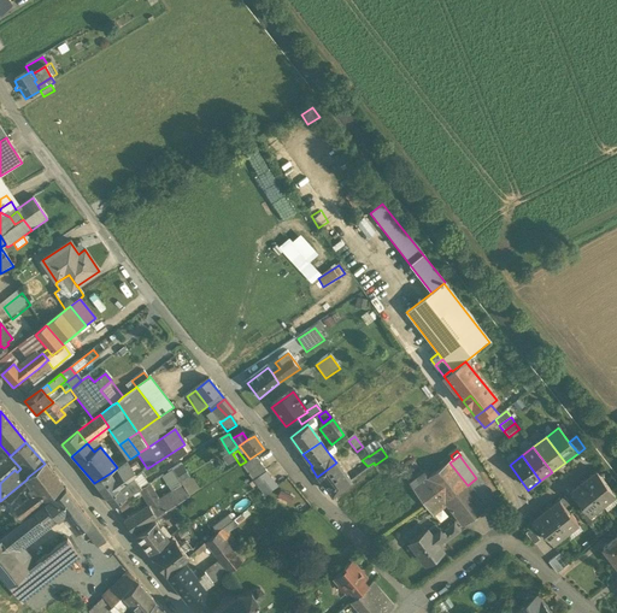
[(256,459),(244,467),(254,482),(266,473),(256,459)]
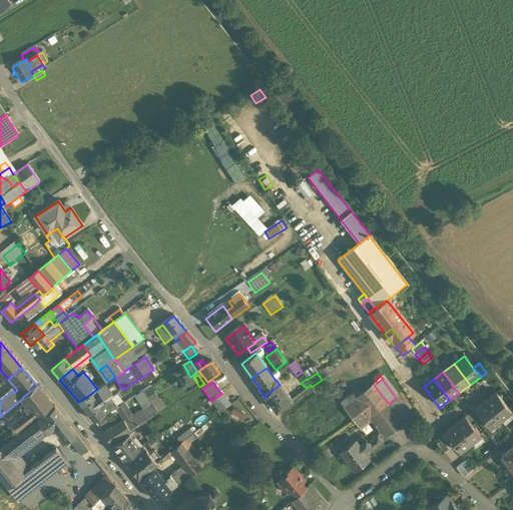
[(97,389),(96,390),(100,396),(95,399),(91,394),(78,402),(88,416),(111,399),(113,397),(108,391),(104,384),(97,389)]
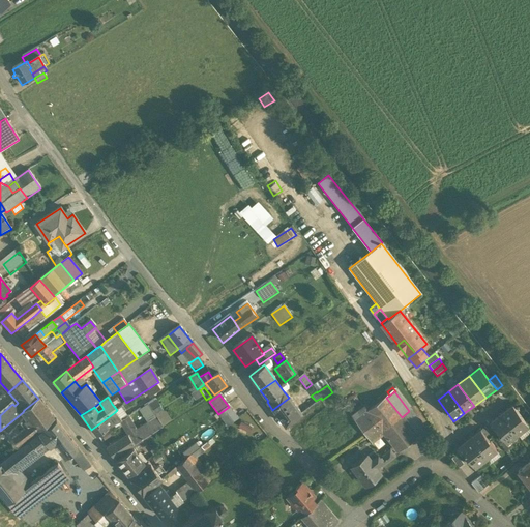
[(289,398),(272,410),(285,427),(301,415),(289,398)]
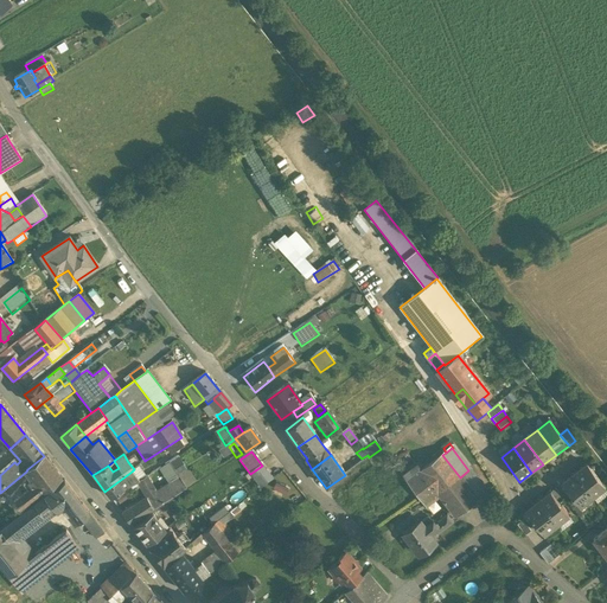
[(362,459),(353,464),(356,467),(369,457),(368,455),(362,459)]
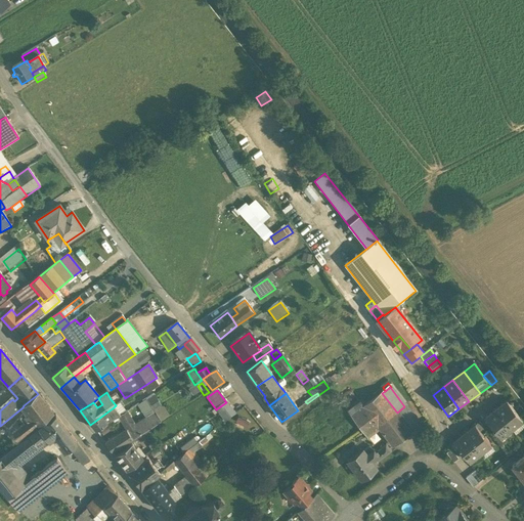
[(382,393),(363,407),(360,403),(348,413),(365,436),(378,428),(392,447),(412,432),(397,413),(382,393)]
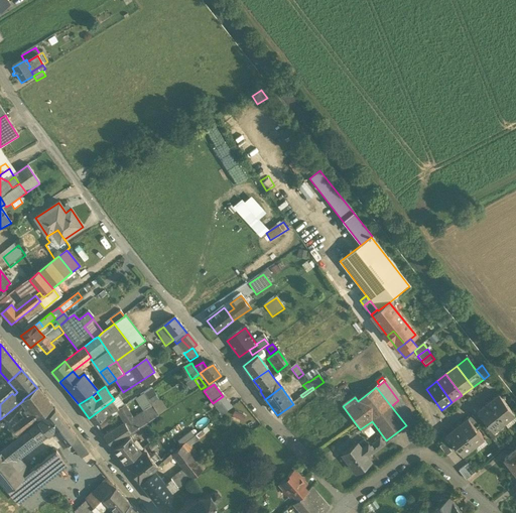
[(52,408),(37,388),(23,399),(22,401),(28,409),(24,413),(27,417),(18,424),(24,430),(52,408)]
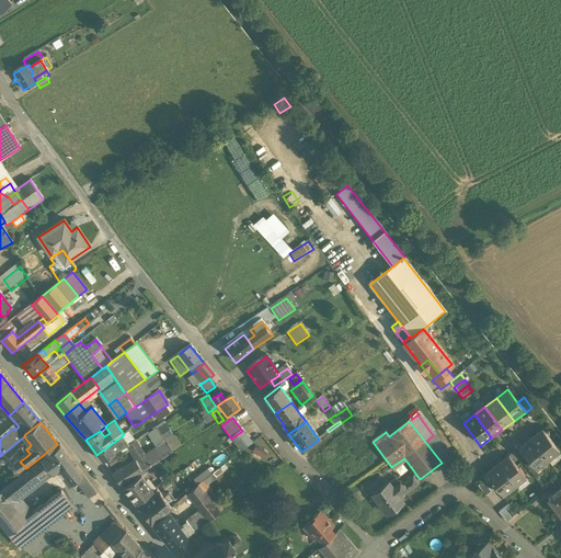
[(129,430),(125,423),(118,428),(124,434),(129,430)]
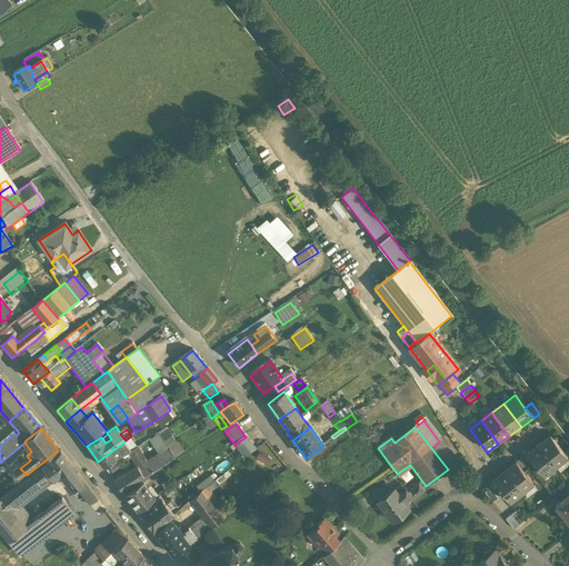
[(167,447),(175,440),(167,429),(159,435),(166,445),(167,447)]
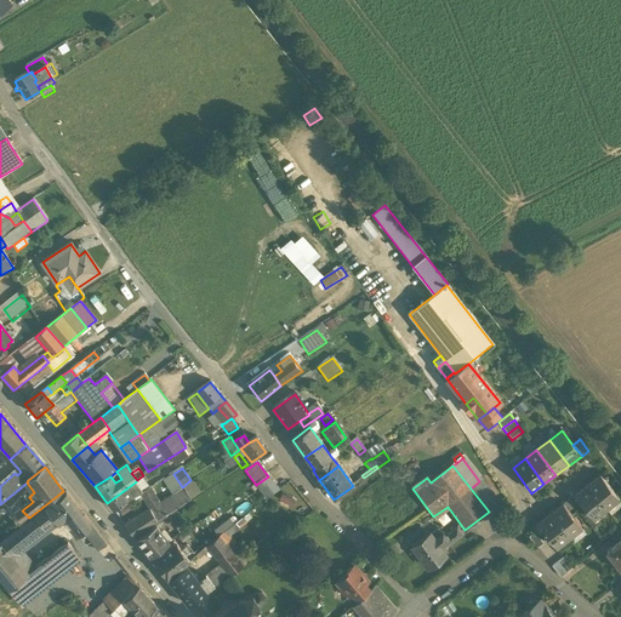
[(176,489),(181,485),(174,474),(169,478),(176,489)]
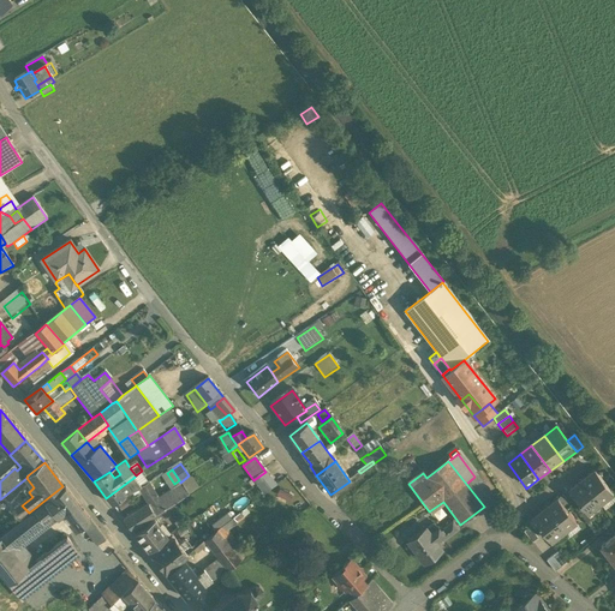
[(266,472),(254,480),(264,496),(278,486),(266,472)]
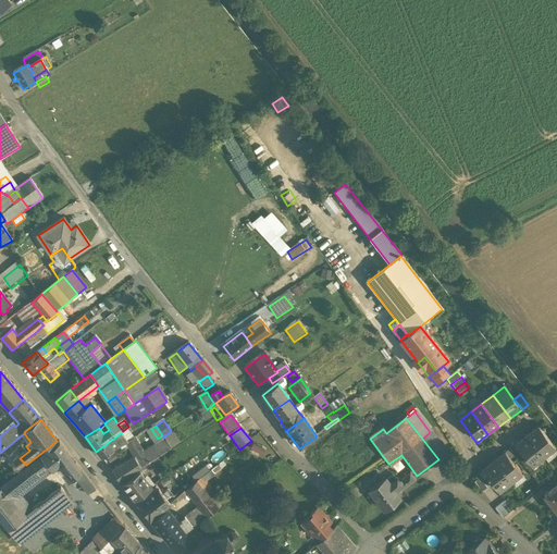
[(555,448),(539,428),(527,436),(543,457),(555,448)]
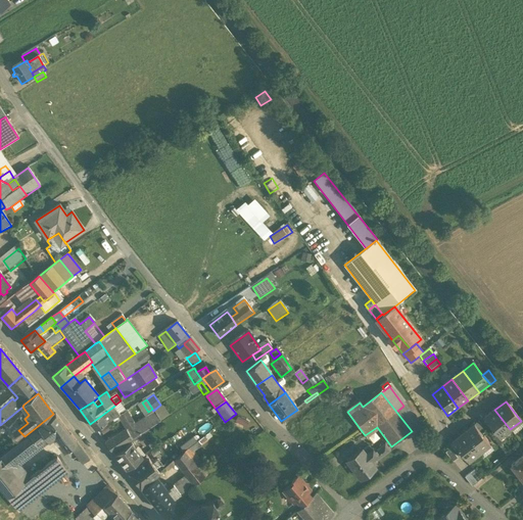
[(155,414),(160,422),(170,417),(163,407),(162,408),(160,405),(153,411),(155,414)]
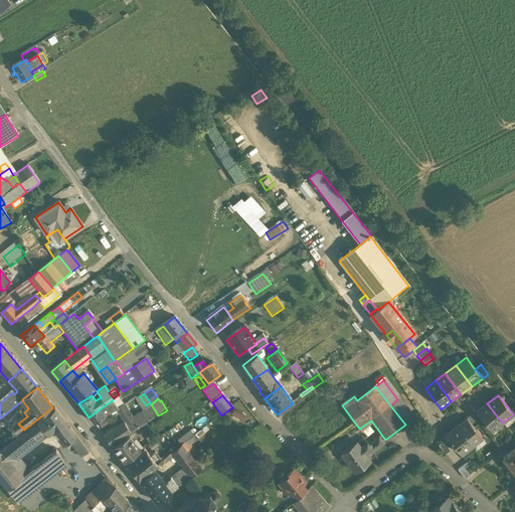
[(112,400),(89,417),(94,424),(110,413),(118,409),(112,400)]
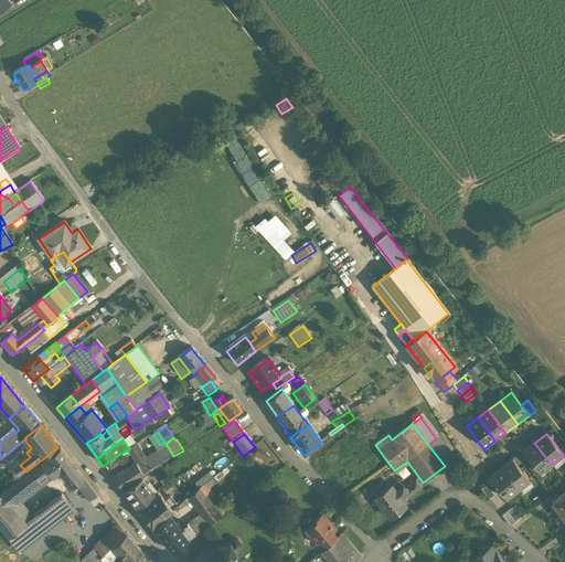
[(534,443),(522,452),(540,474),(551,464),(534,443)]
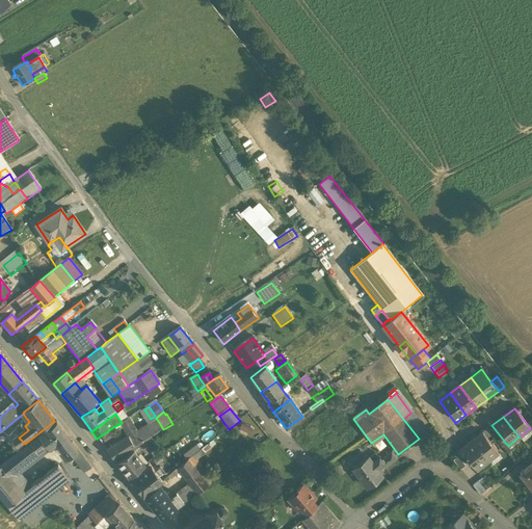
[(163,429),(158,421),(154,424),(159,432),(163,429)]
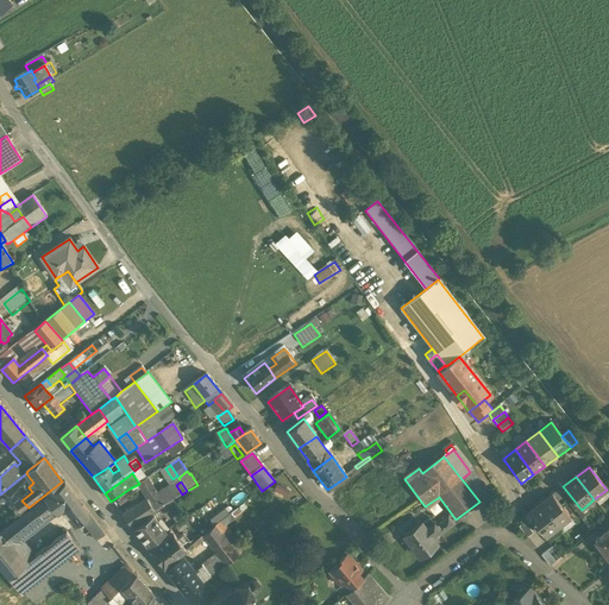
[(169,487),(176,498),(182,495),(176,485),(175,484),(169,487)]
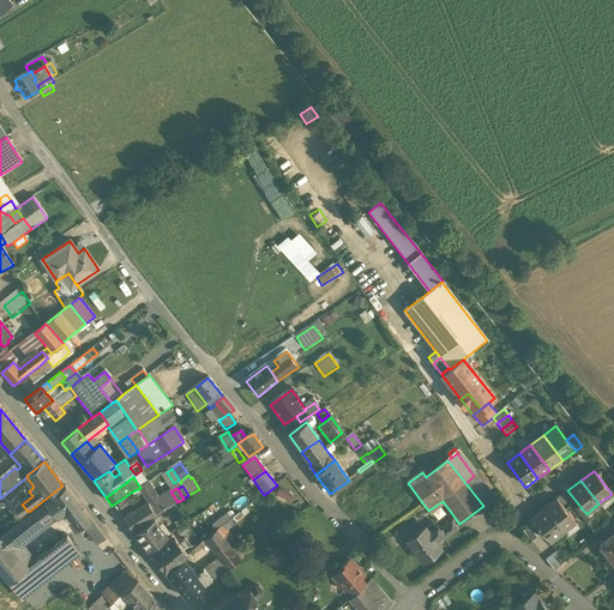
[(90,521),(65,489),(46,503),(58,520),(62,518),(74,533),(79,531),(90,521)]
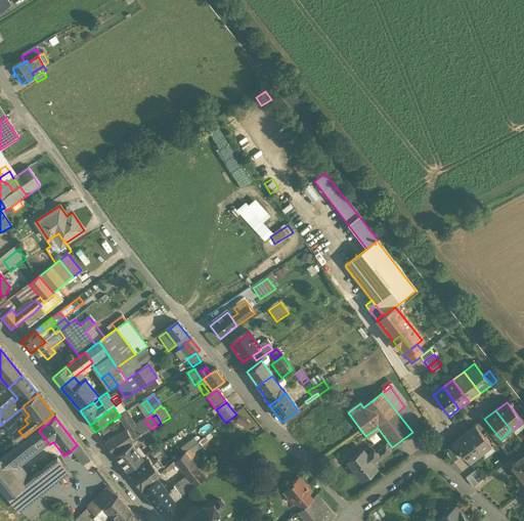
[(235,428),(246,432),(249,423),(238,419),(235,428)]
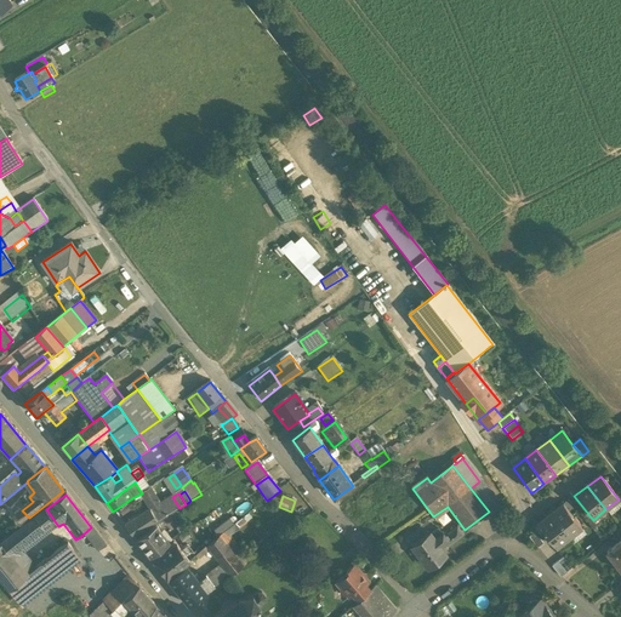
[(172,497),(167,500),(167,501),(175,512),(180,508),(172,497)]
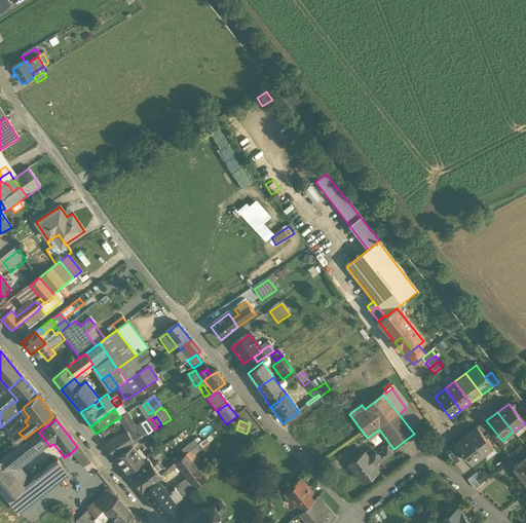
[(142,424),(106,447),(113,455),(148,434),(142,424)]
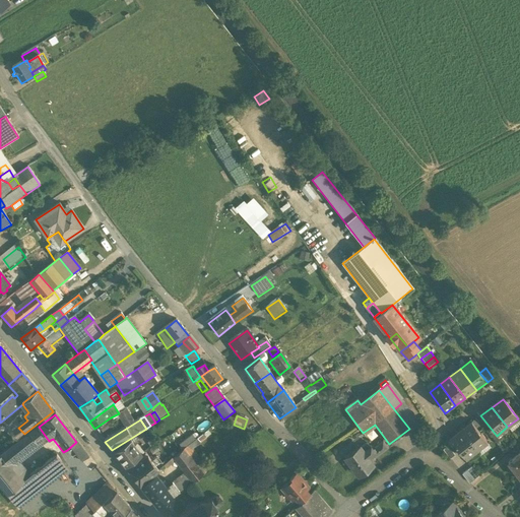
[(486,443),(471,424),(460,432),(475,451),(486,443)]
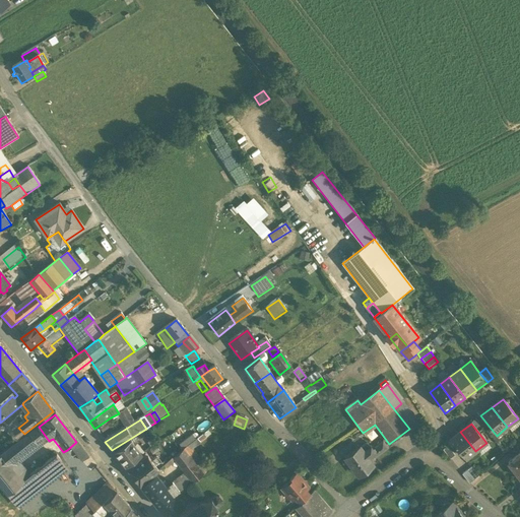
[(17,464),(21,462),(49,441),(39,427),(0,455),(7,462),(17,464)]
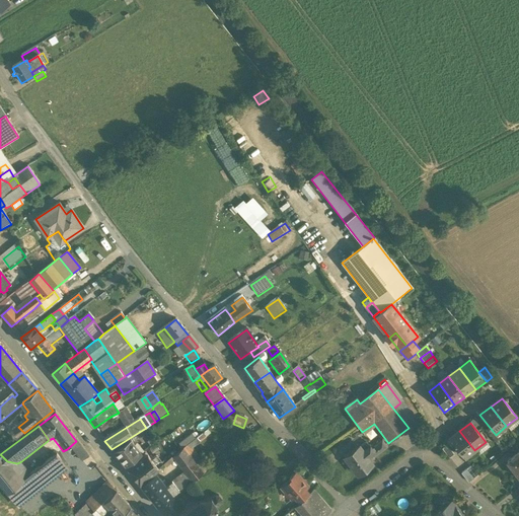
[(18,427),(12,432),(17,438),(24,433),(18,427)]
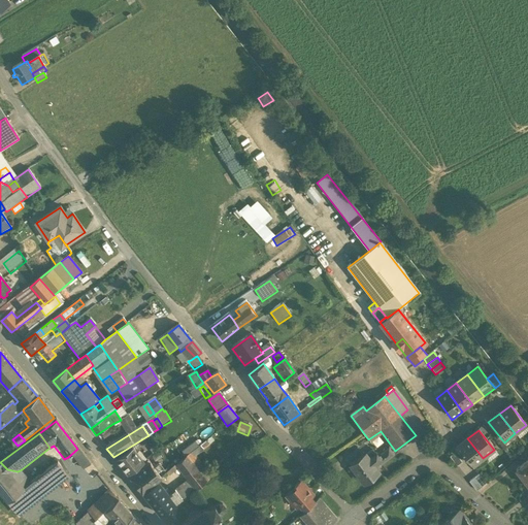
[(467,438),(457,447),(463,456),(472,467),(483,458),(467,438)]
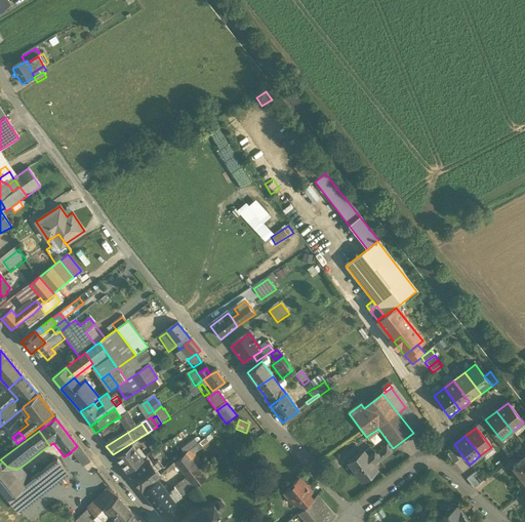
[(205,440),(199,444),(202,448),(208,443),(205,440)]
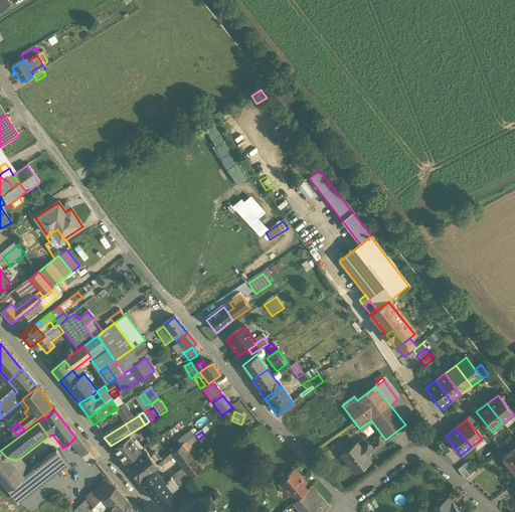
[(187,442),(194,437),(191,433),(176,444),(179,448),(182,446),(187,442)]
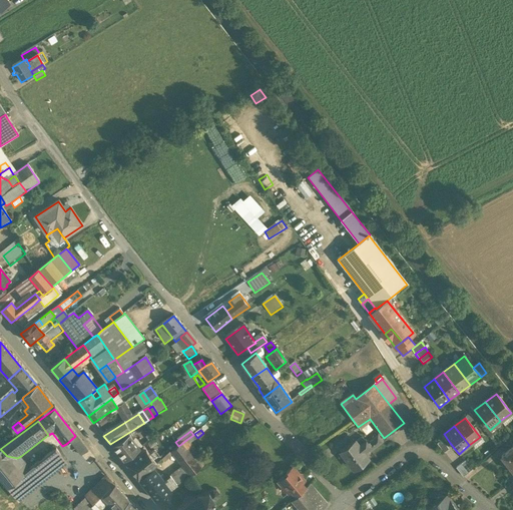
[(205,465),(189,444),(197,438),(194,434),(193,435),(186,440),(181,444),(190,454),(193,459),(201,468),(205,465)]
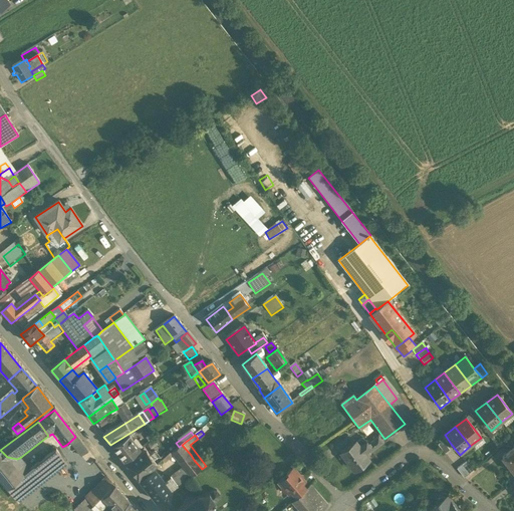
[(451,444),(445,435),(440,439),(447,448),(451,444)]
